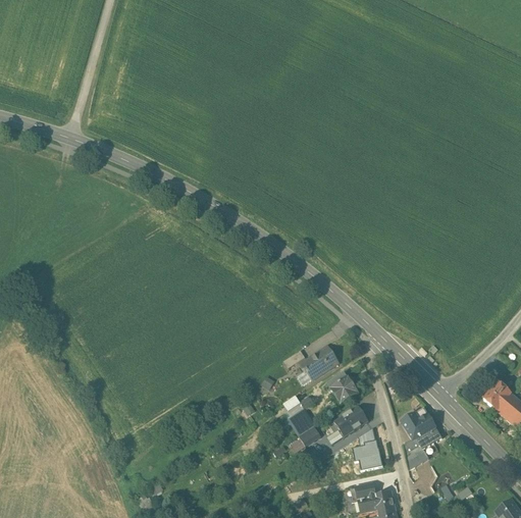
[(326,345),(300,362),(304,369),(303,370),(303,371),(296,375),(302,383),(310,378),(311,378),(336,361),(326,345)]
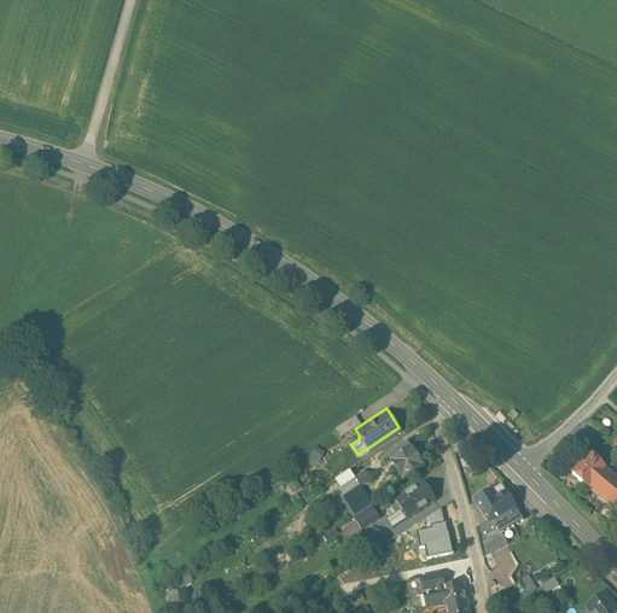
[(354,413),(335,426),(339,435),(360,421),(354,413)]
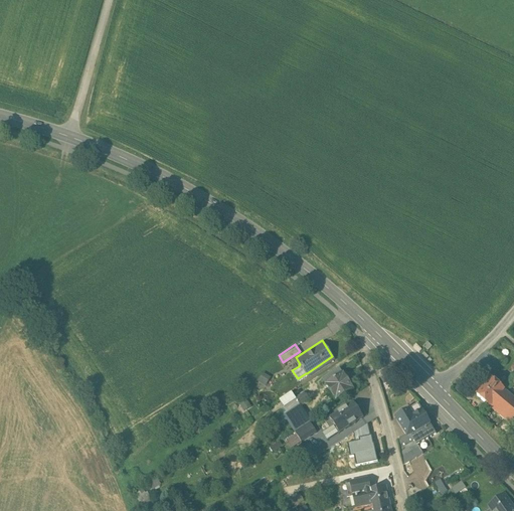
[(339,365),(323,376),(326,381),(343,370),(339,365)]
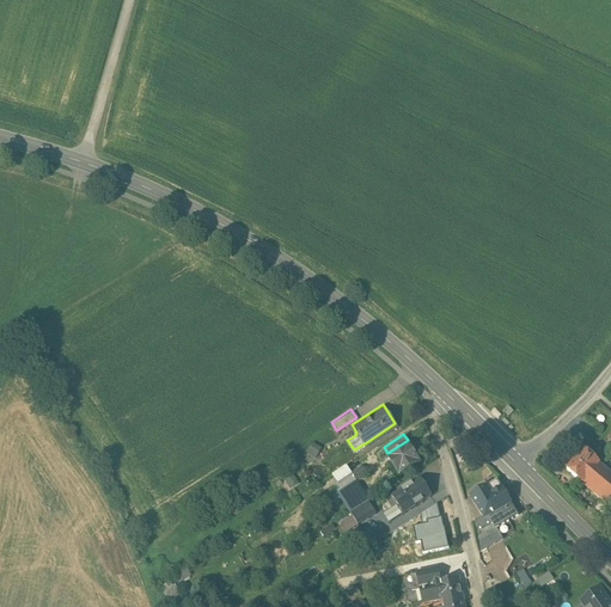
[(310,439),(305,448),(317,453),(321,443),(310,439)]
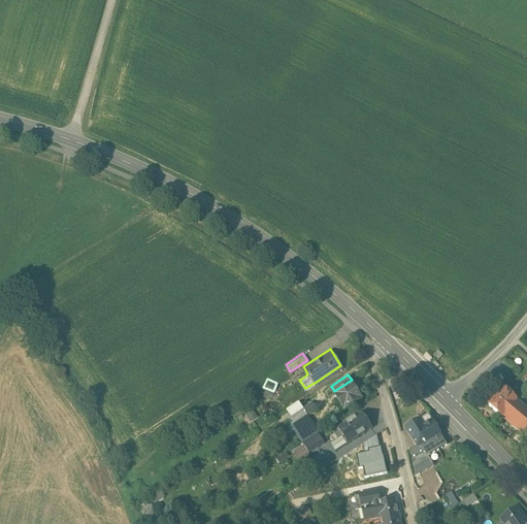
[(334,391),(346,406),(363,395),(352,380),(334,391)]
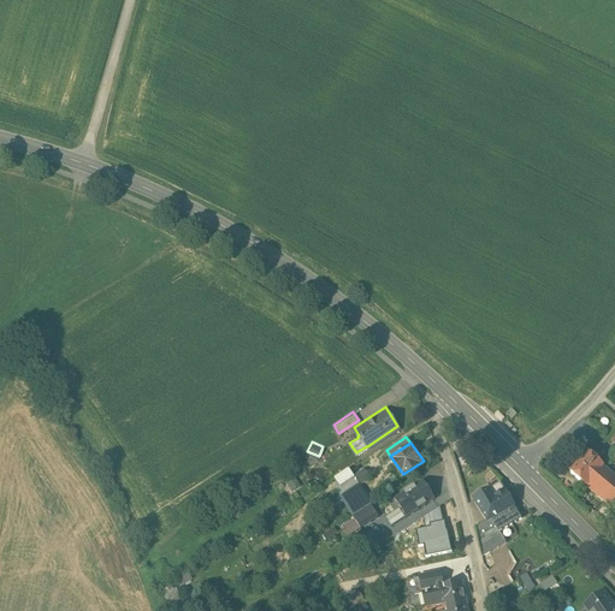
[(601,462),(586,450),(569,468),(585,481),(601,462)]
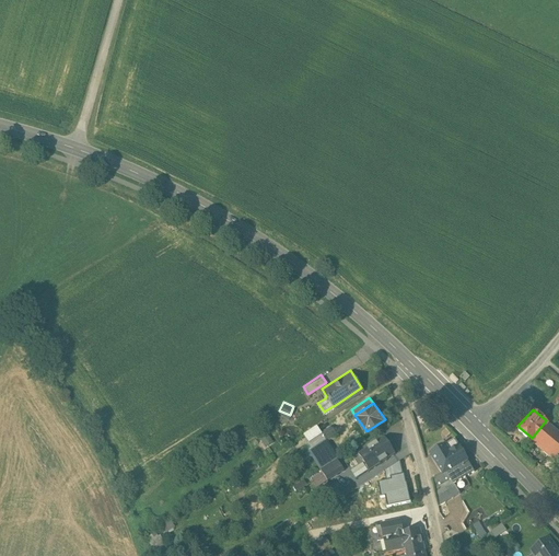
[(558,431),(546,420),(532,438),(558,462),(558,431)]
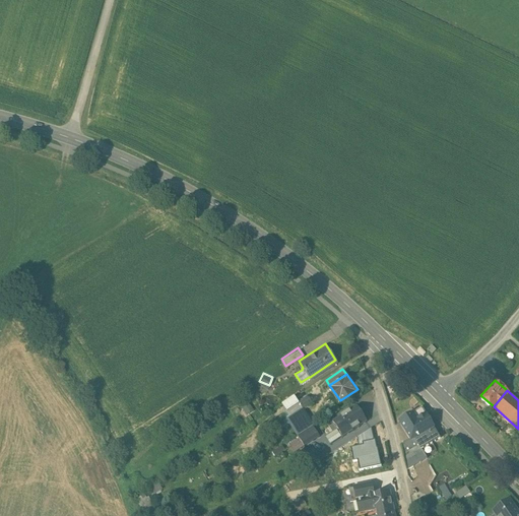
[(307,394),(298,400),(302,407),(311,401),(307,394)]
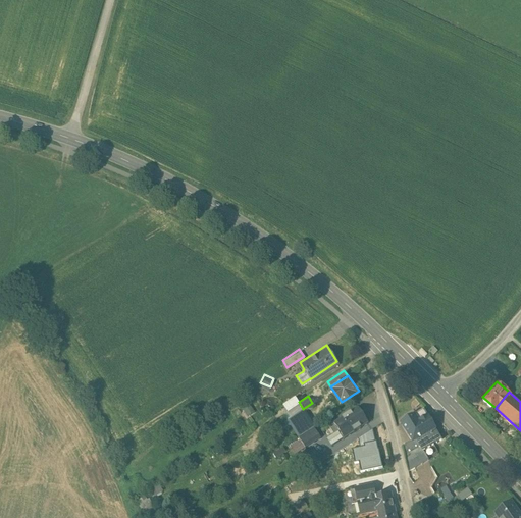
[(440,436),(417,397),(395,411),(412,438),(416,436),(422,447),(440,436)]
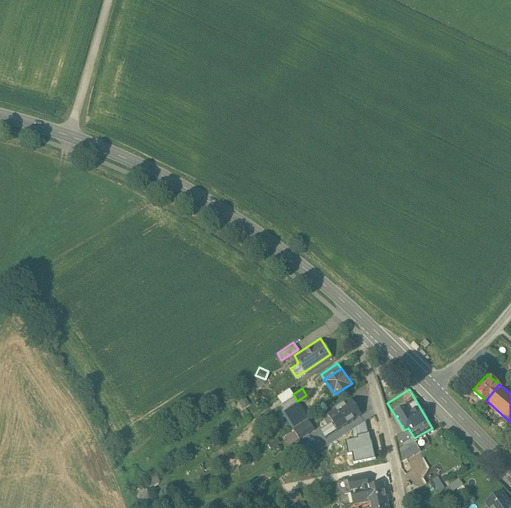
[(355,393),(328,408),(337,425),(364,409),(355,393)]
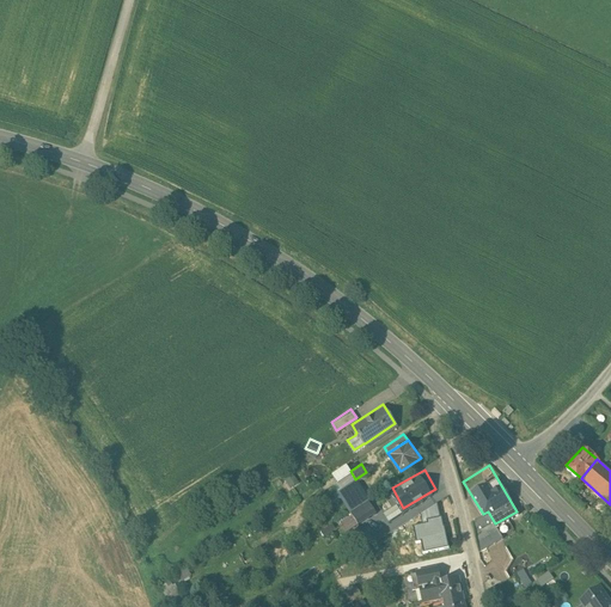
[(292,471),(285,476),(289,483),(297,478),(292,471)]
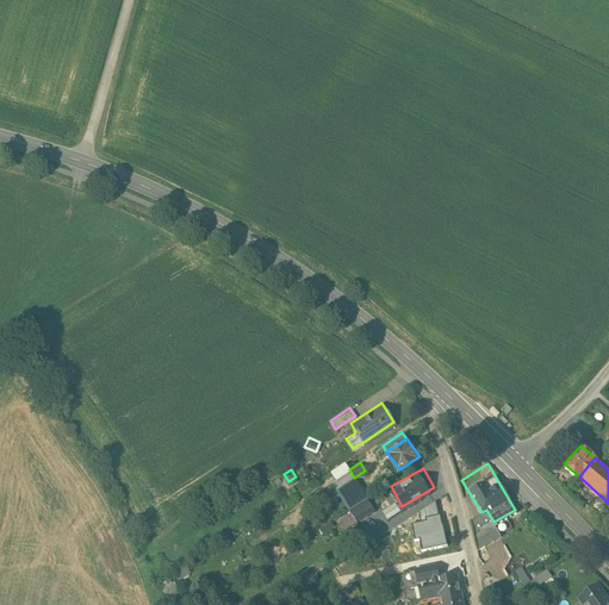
[(486,510),(482,512),(472,521),(478,548),(503,536),(493,522),(486,510)]
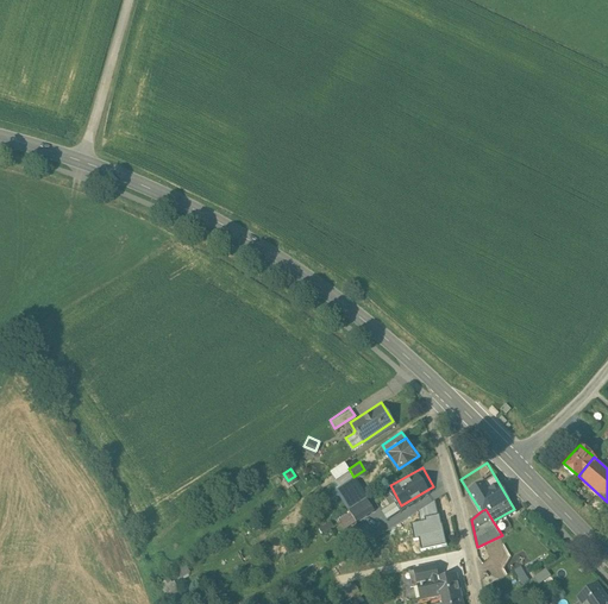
[(339,527),(332,515),(318,524),(326,535),(339,527)]
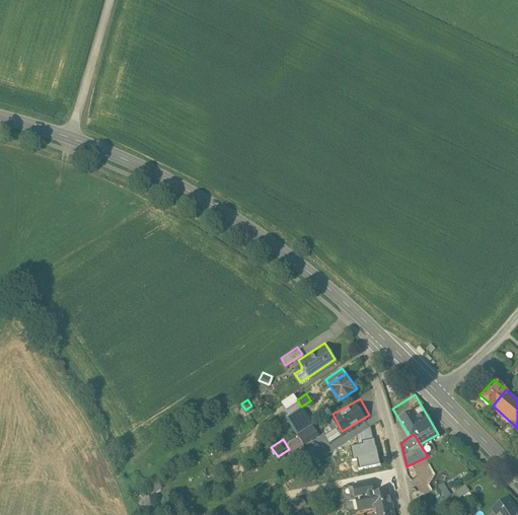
[(369,480),(352,483),(355,495),(372,491),(369,480)]
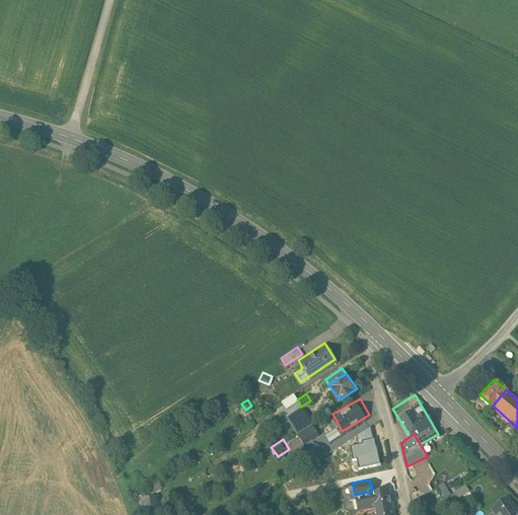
[(372,491),(355,495),(355,496),(357,496),(357,497),(356,497),(357,500),(358,500),(359,507),(357,507),(357,508),(374,504),(376,510),(391,507),(387,488),(372,491)]
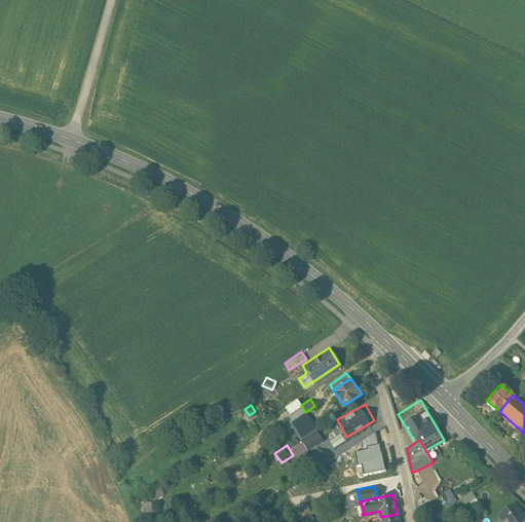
[(523,521),(524,521),(524,517),(514,502),(498,514),(503,521),(523,521)]
